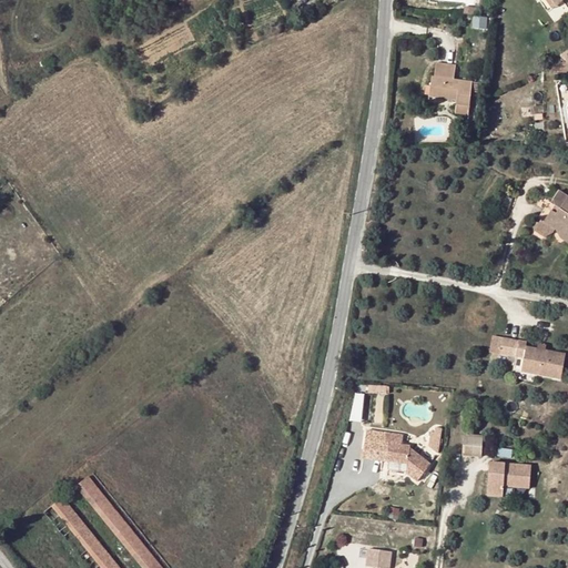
[(456,68),(436,64),(435,78),(432,78),(429,98),(457,101),(457,105),(469,108),(472,93),(480,93),(482,84),(455,81),(456,68)]
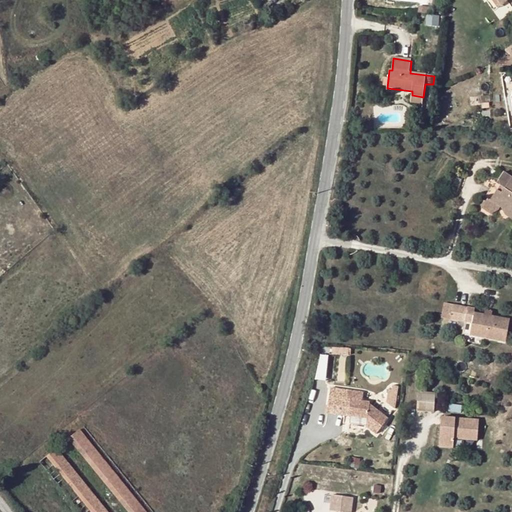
[(422,104),(423,97),(412,95),(411,95),(410,102),(422,104)]
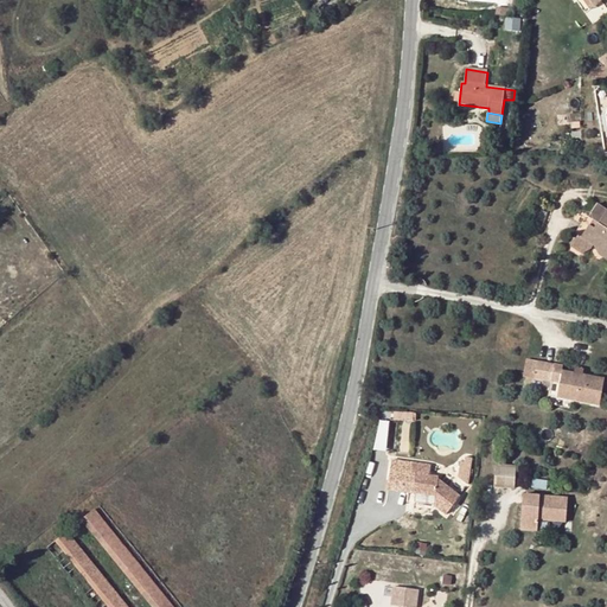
[(509,141),(510,128),(491,126),(490,139),(509,141)]
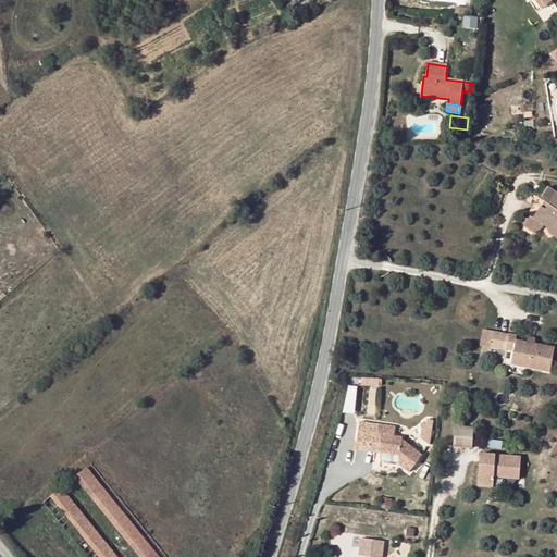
[(556,193),(556,194),(547,187),(542,195),(544,201),(539,198),(535,203),(529,214),(530,215),(523,226),(534,233),(543,229),(544,225),(546,227),(549,234),(556,229),(556,193)]
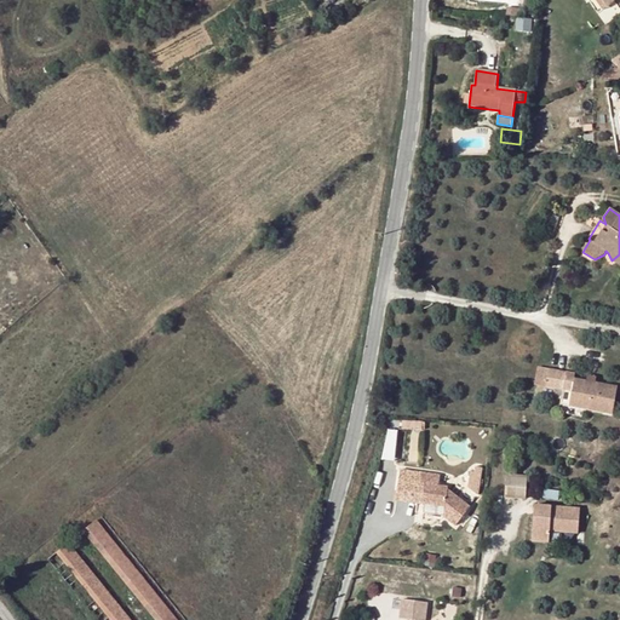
[(550,371),(539,368),(537,386),(546,388),(550,371)]
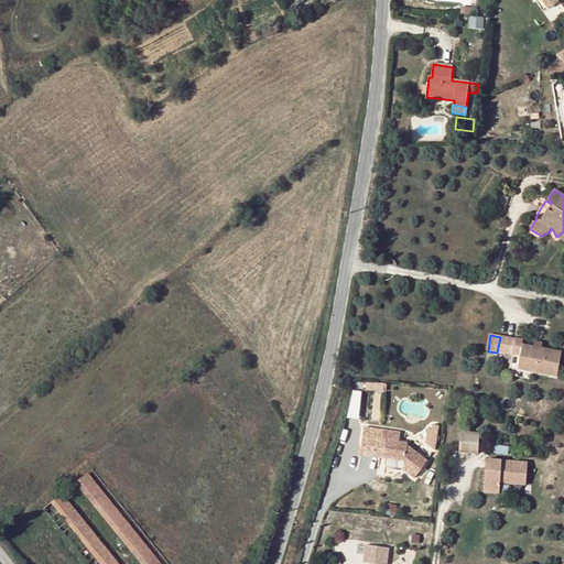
[(563,354),(541,349),(535,348),(523,346),(524,340),(500,337),(497,353),(511,356),(513,356),(514,348),(522,349),(521,358),(519,370),(531,372),(559,377),(563,354)]
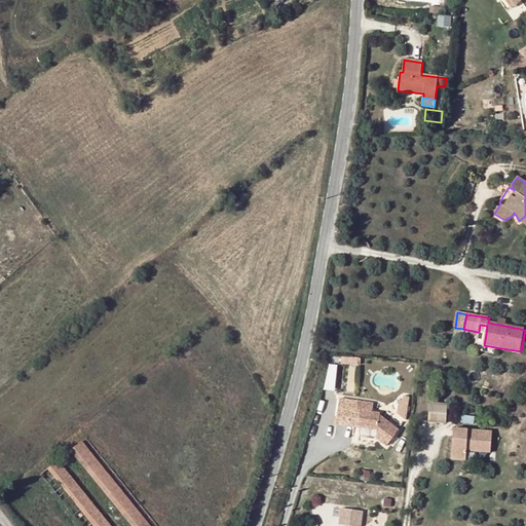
[(487,326),(480,325),(479,332),(486,334),(487,326)]
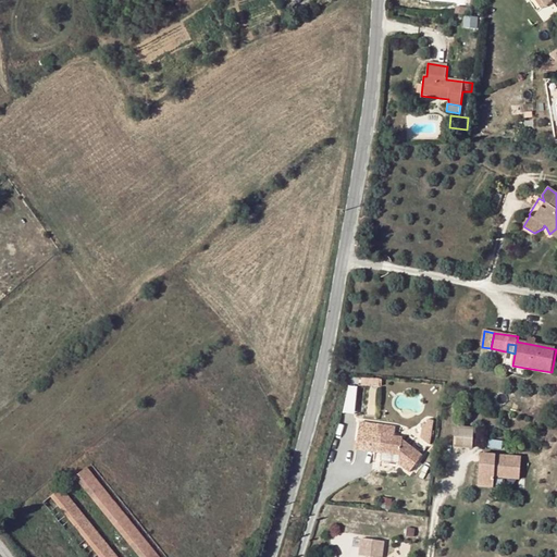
[(376,435),(381,435),(379,448),(382,449),(381,453),(388,454),(399,456),(398,459),(398,463),(409,472),(422,456),(401,440),(403,437),(394,436),(395,426),(378,424),(376,435)]
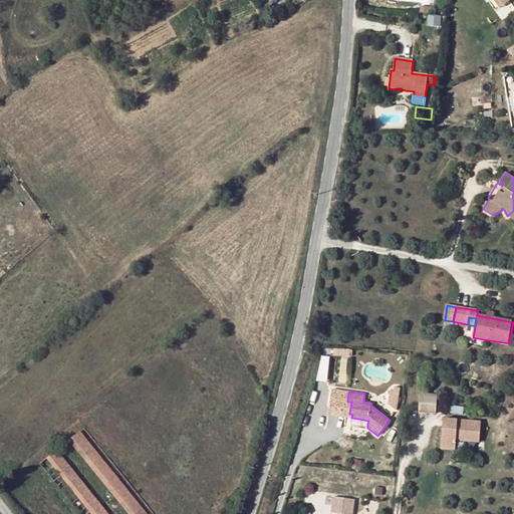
[(436,414),(437,395),(420,394),(418,413),(436,414)]
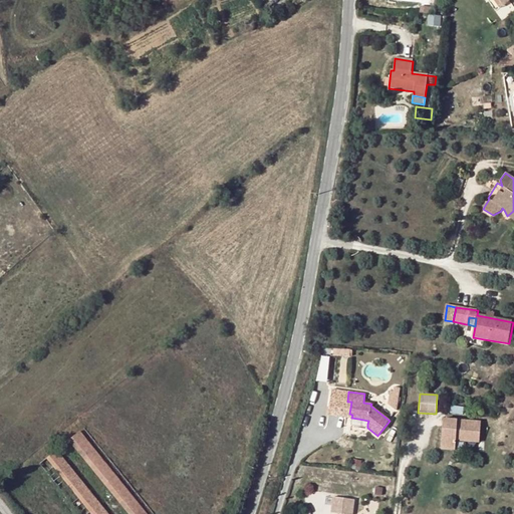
[(443,419),(441,445),(456,446),(456,440),(479,442),(481,422),(443,419)]
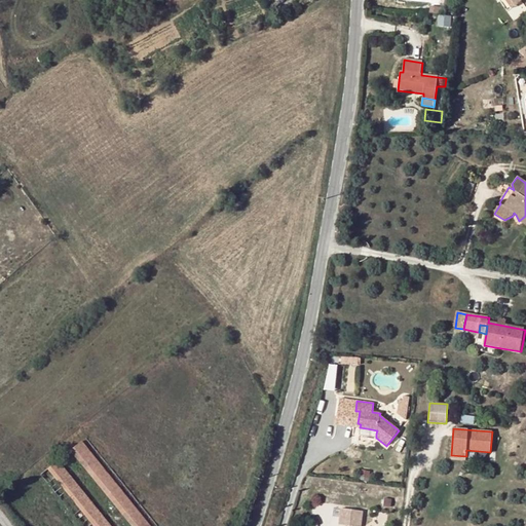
[(148,525),(81,443),(70,452),(129,525),(148,525)]
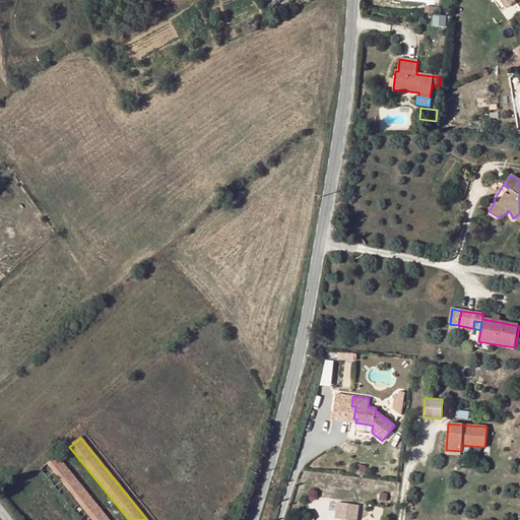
[(108,519),(58,456),(47,464),(91,519),(108,519)]
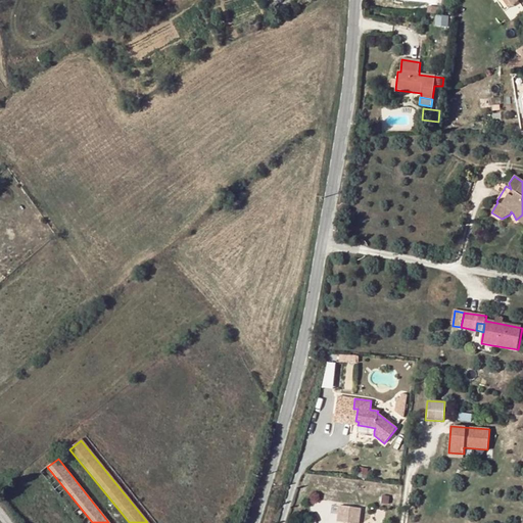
[(358,522),(360,511),(337,509),(335,522),(358,522)]
